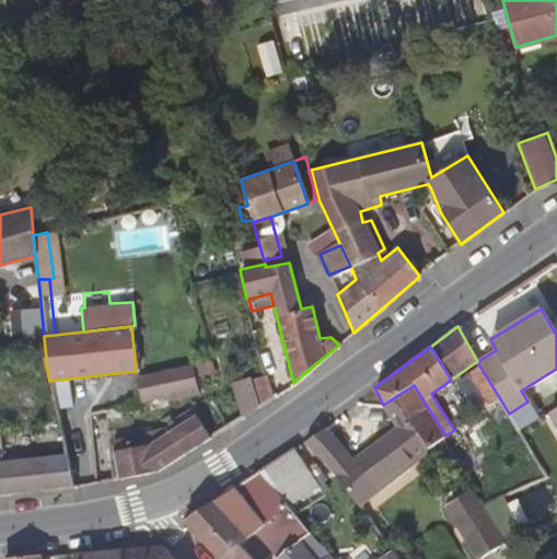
[(137,375),(139,398),(164,394),(164,399),(198,392),(195,376),(213,372),(210,360),(137,375)]
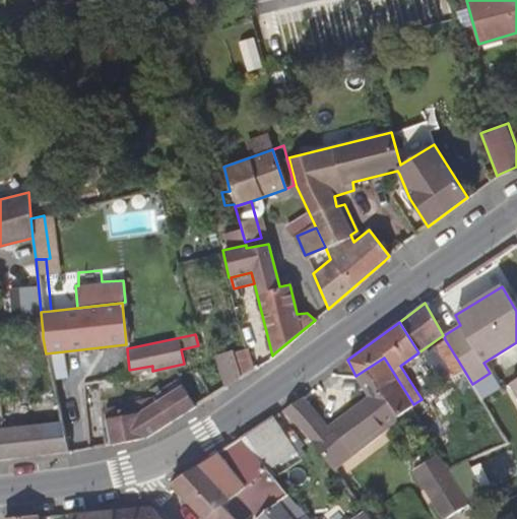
[(463,369),(445,339),(424,355),(443,383),(463,369)]
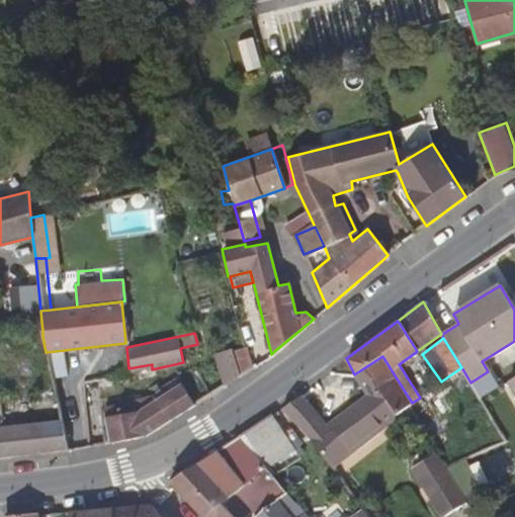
[(238,376),(250,368),(243,345),(231,349),(238,376)]
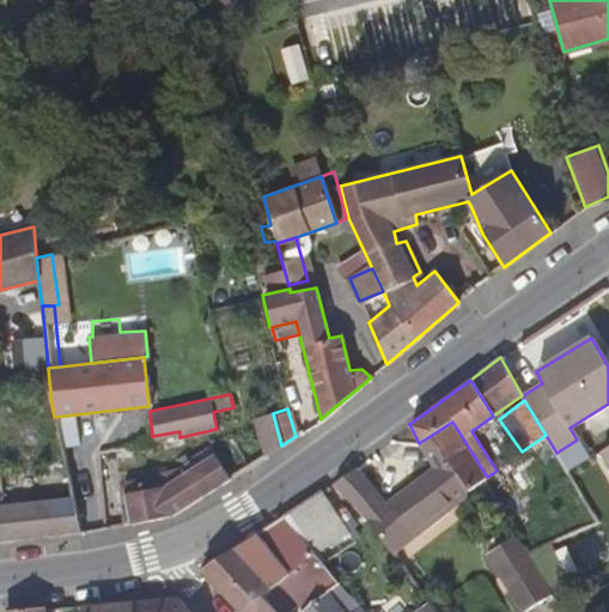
[(266,455),(281,446),(273,413),(254,418),(266,455)]
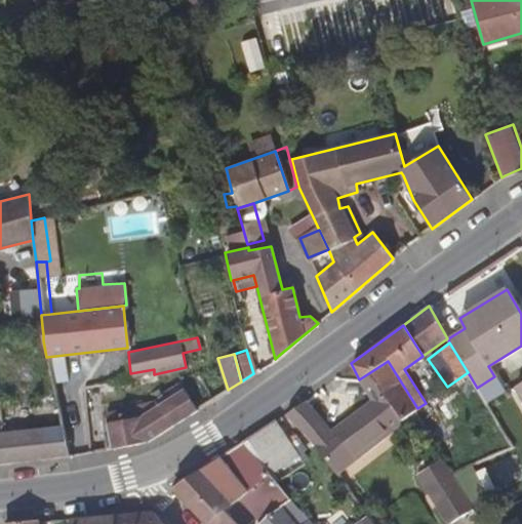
[(306,402),(284,415),(296,425),(317,448),(334,473),(414,411),(417,408),(388,361),(359,379),(370,401),(329,432),(306,402)]
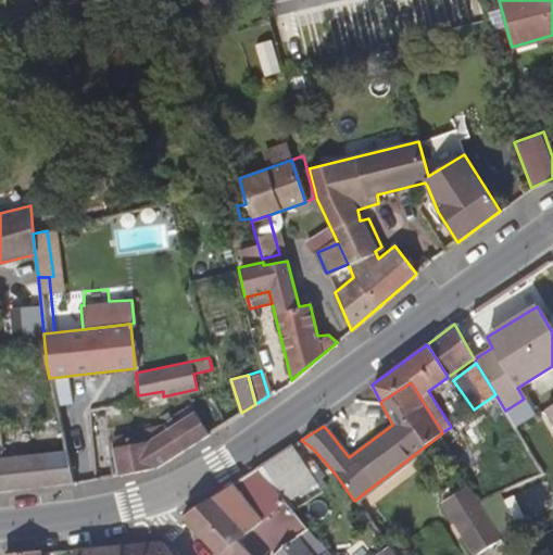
[(170,415),(171,418),(176,423),(193,411),(188,403),(170,415)]
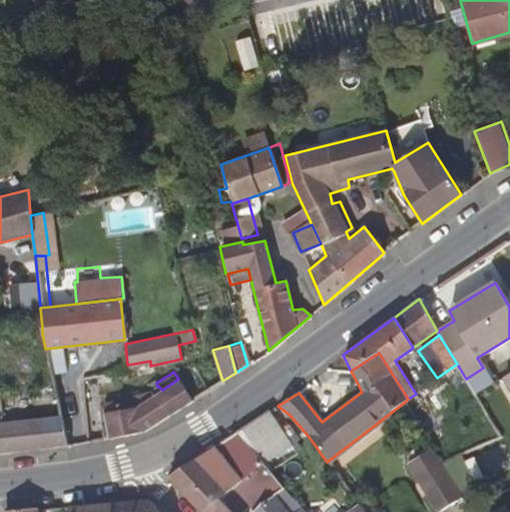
[(142,433),(192,400),(178,379),(162,390),(157,386),(146,391),(116,402),(97,404),(101,440),(142,433)]
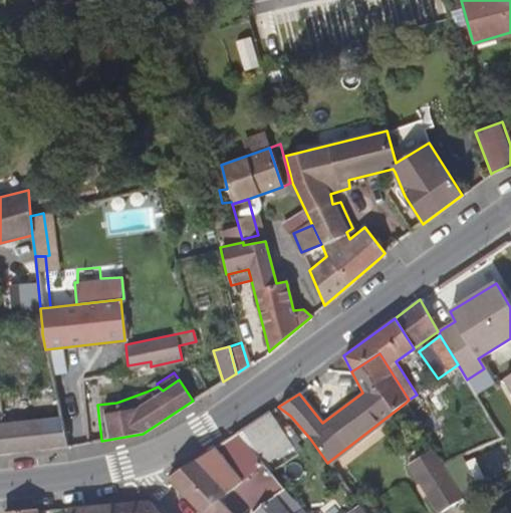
[(264,415),(236,433),(264,465),(292,446),(270,412),(264,415)]
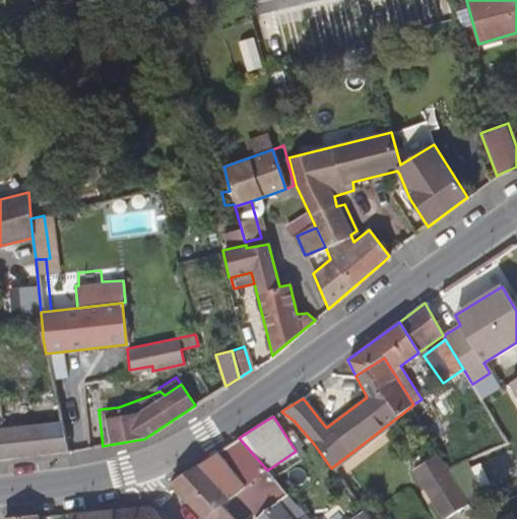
[(62,419),(0,429),(0,461),(66,451),(62,419)]
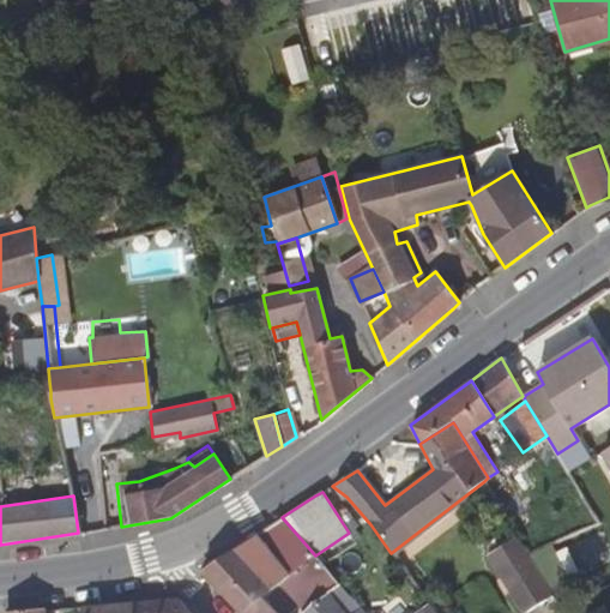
[(239,612),(285,612),(297,604),(308,593),(313,589),(320,599),(339,583),(324,565),(315,556),(282,517),(240,544),(198,570),(239,612)]
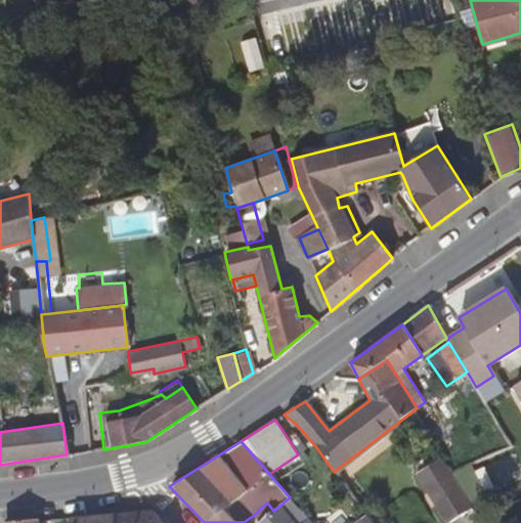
[(450,522),(474,509),(452,472),(441,455),(414,473),(444,522),(450,522)]
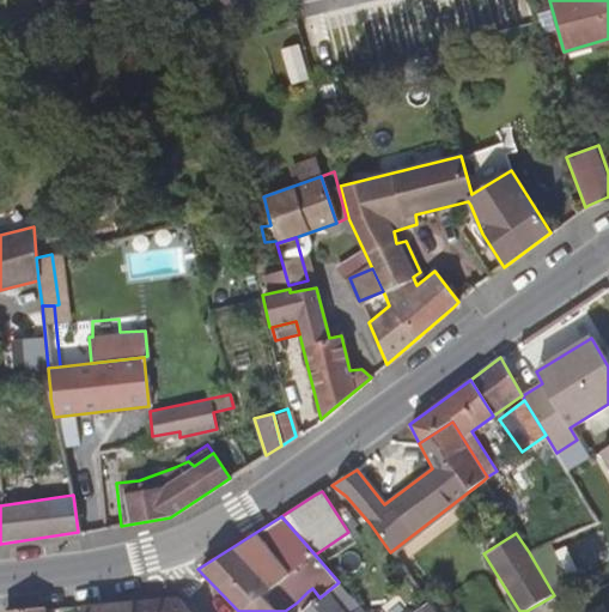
[(352,611),(359,607),(339,582),(320,598),(316,601),(303,611),(300,611),(352,611)]
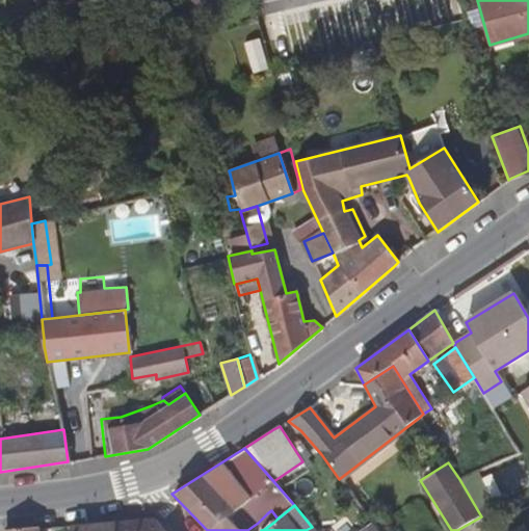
[(263,530),(274,522),(267,513),(258,523),(263,530)]
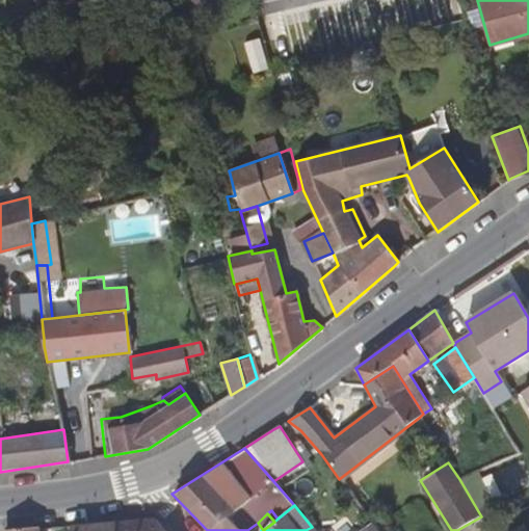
[(164,530),(153,516),(138,518),(138,530),(164,530)]
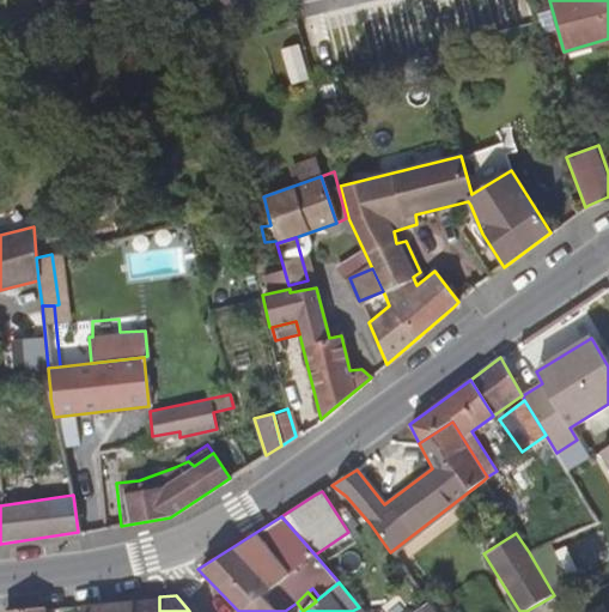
[(159,611),(159,597),(131,599),(131,611),(159,611)]
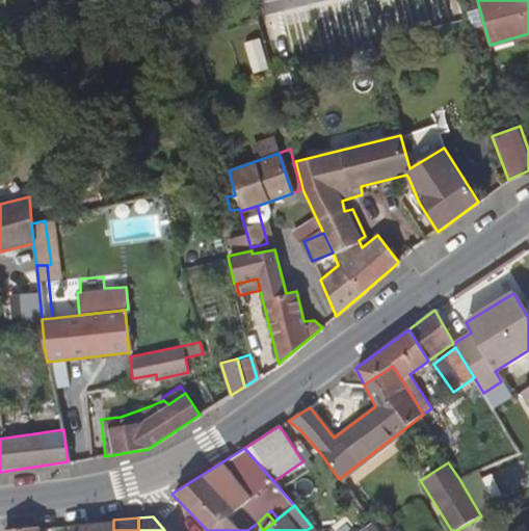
[(113,530),(113,520),(72,524),(72,530),(113,530)]
